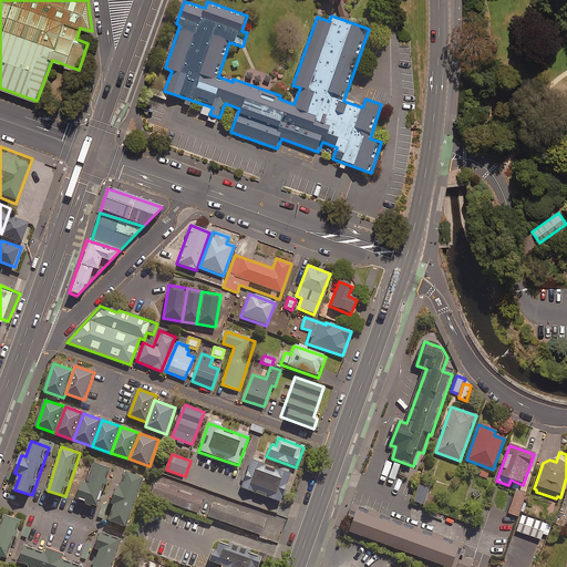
[(76,500),(100,507),(113,466),(94,461),(88,482),(83,481),(76,500)]
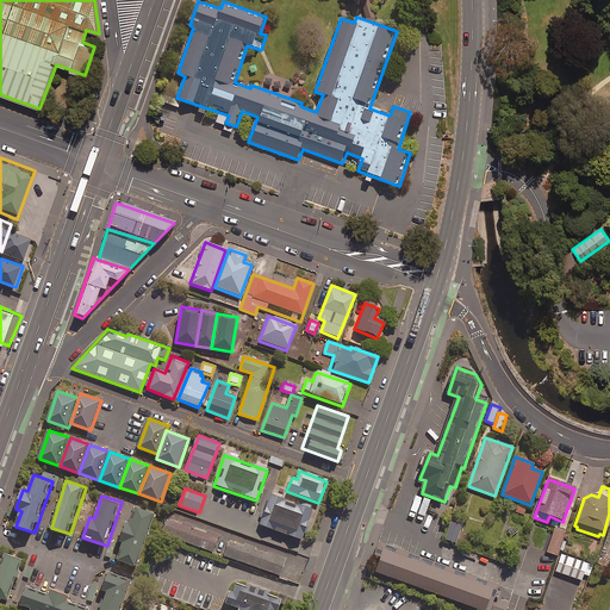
[(298,506),(268,496),(257,526),(300,541),(312,506),(299,502),(298,506)]
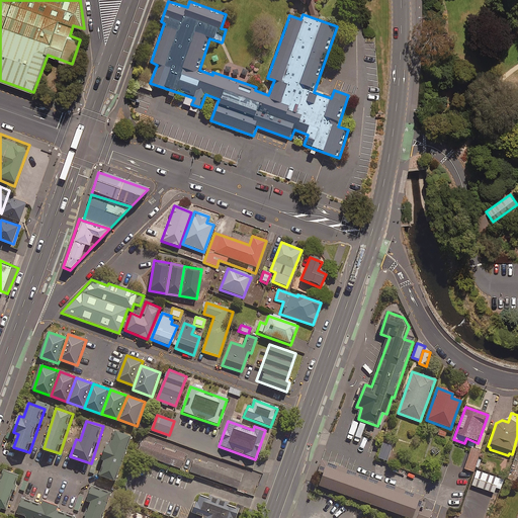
[(118,482),(134,436),(116,430),(111,444),(108,443),(103,460),(105,460),(100,476),(118,482)]
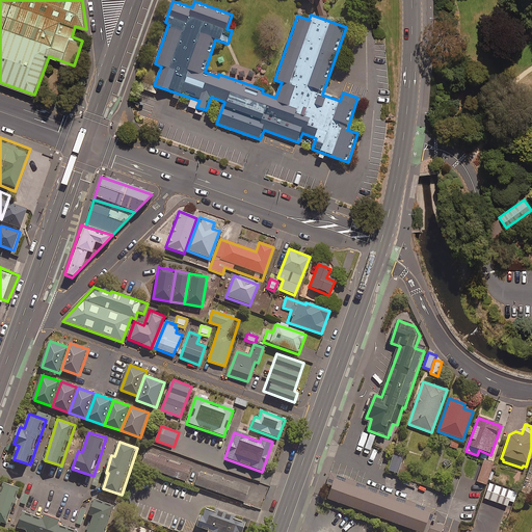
[(191,469),(147,454),(142,466),(187,481),(191,469)]
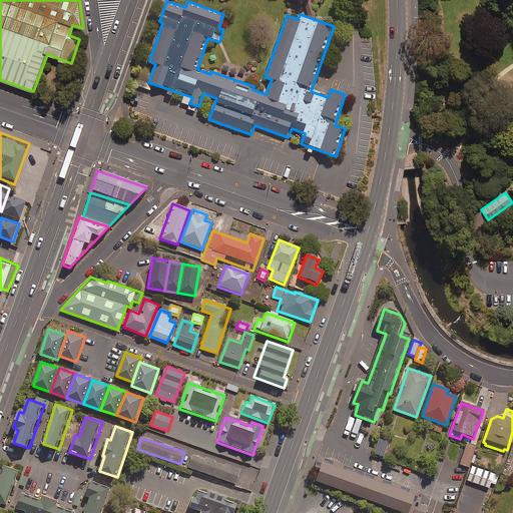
[(389,441),(379,438),(374,456),(383,459),(389,441)]
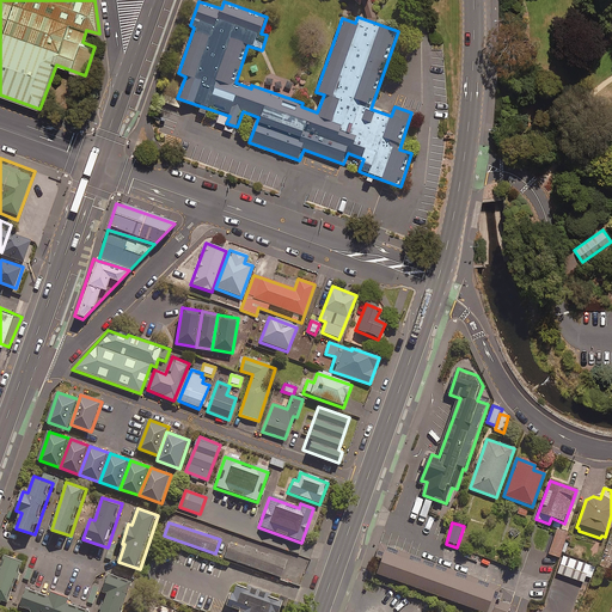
[(568,533),(556,530),(548,555),(558,558),(568,533)]
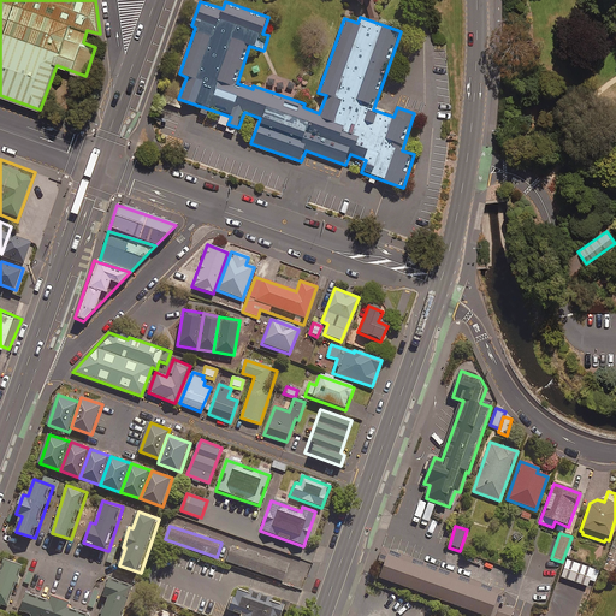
[(290,567),(234,546),(229,561),(284,581),(290,567)]
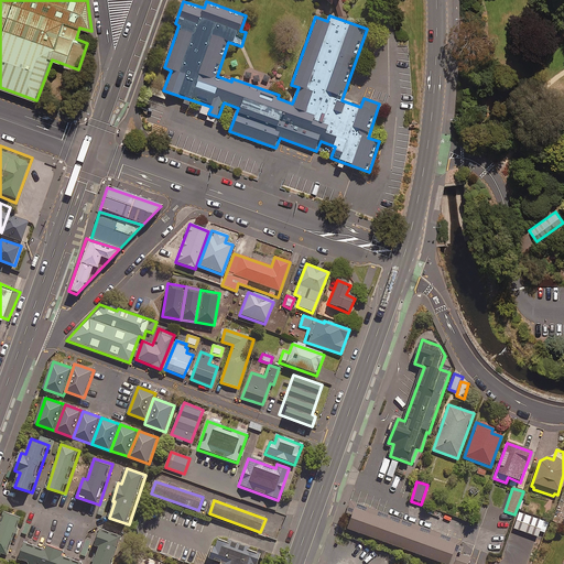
[(464,542),(353,502),(348,514),(354,516),(349,530),(445,563),(469,563),(473,557),(459,553),(464,542)]
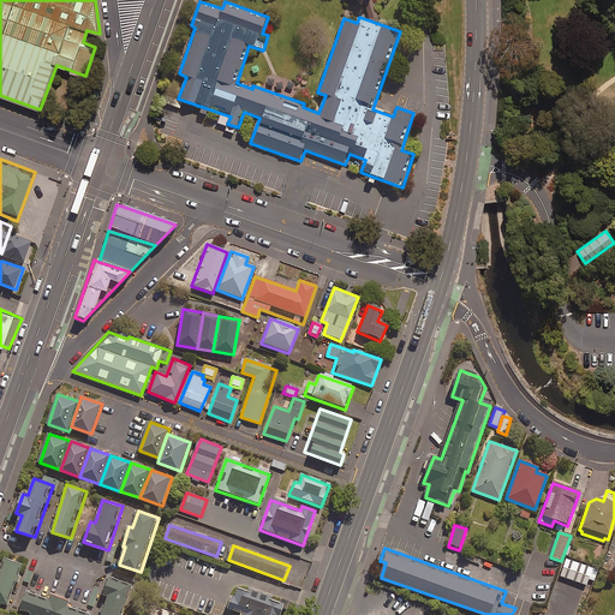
[(0,601),(10,605),(25,566),(5,559),(0,572),(0,601)]
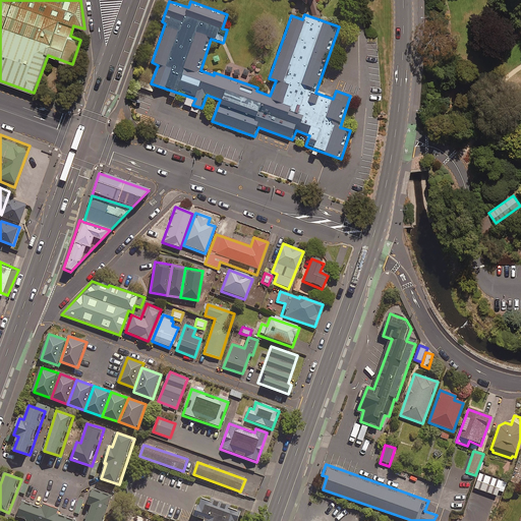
[(473,488),(497,497),(498,493),(501,494),(505,483),(479,473),(473,488)]
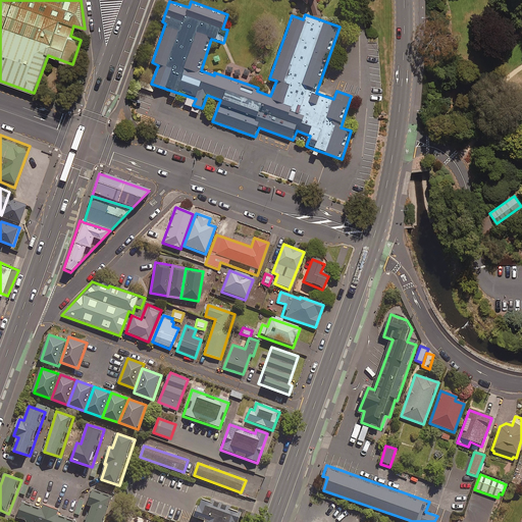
[(104,521),(113,496),(95,489),(84,521),(104,521)]
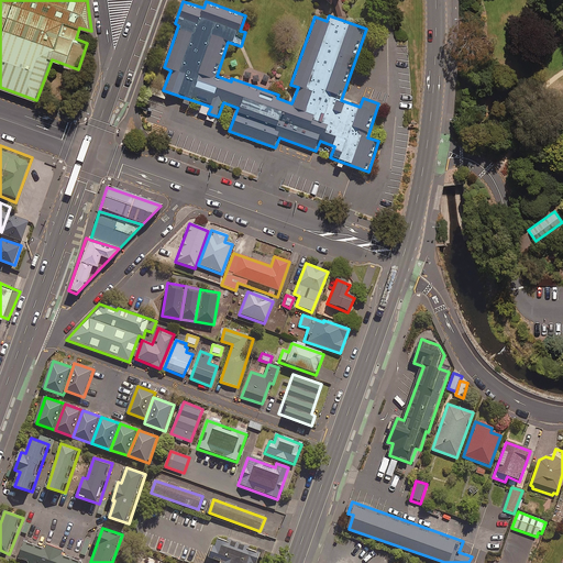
[(260,562),(264,553),(218,537),(210,558),(223,562),(260,562)]
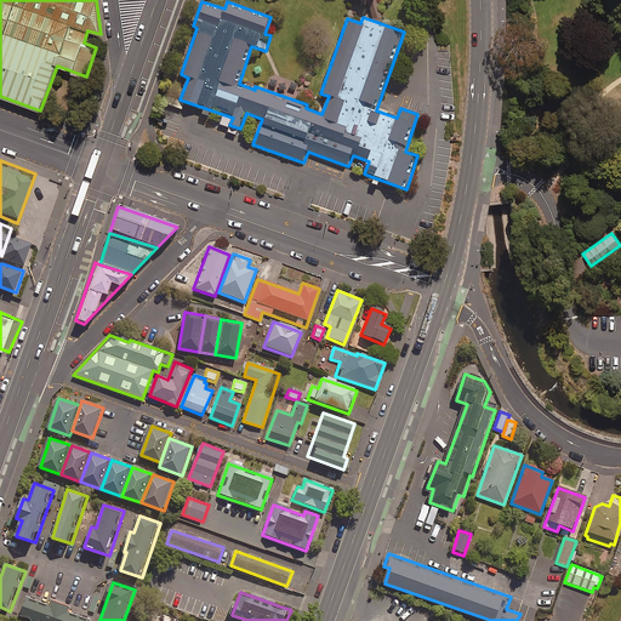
[(46,604),(28,597),(22,615),(36,620),(92,620),(69,613),(72,607),(49,598),(46,604)]
